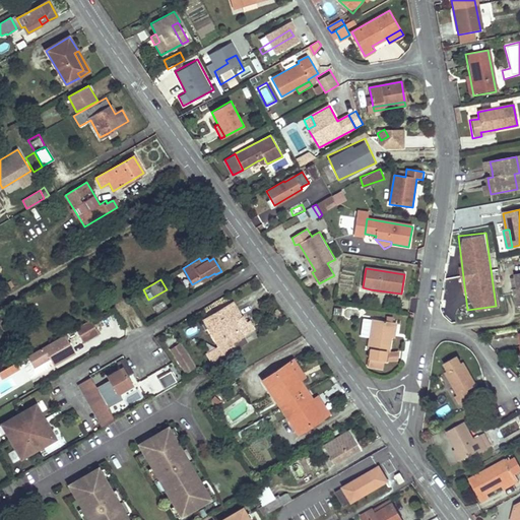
[(164,300),(152,305),(155,312),(167,307),(164,300)]
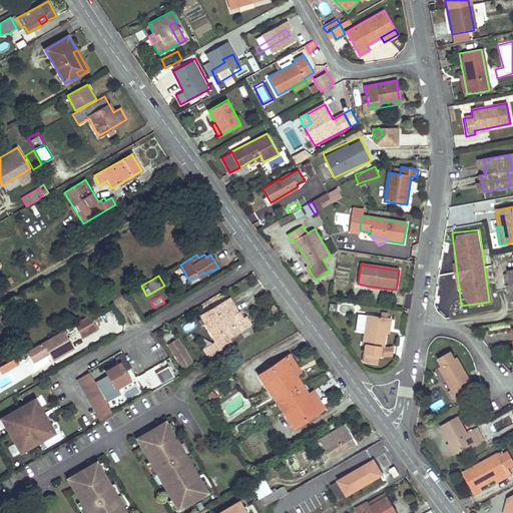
[(235,327),(230,318),(237,313),(229,299),(202,314),(217,341),(223,351),(232,345),(228,339),(237,333),(234,328),(235,327)]
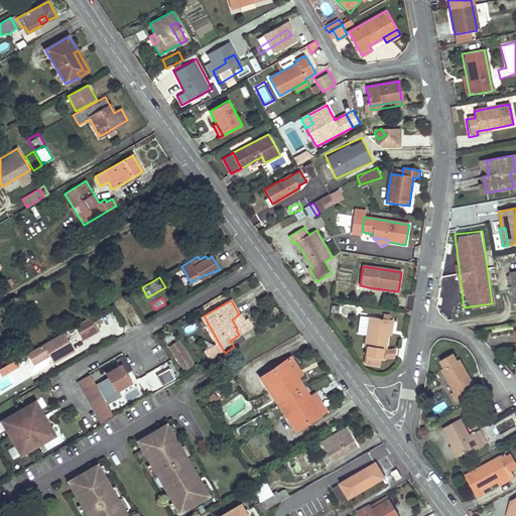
[(390,320),(370,317),(370,318),(361,316),(358,334),(367,336),(365,347),(368,347),(366,358),(384,361),(388,337),(390,320)]
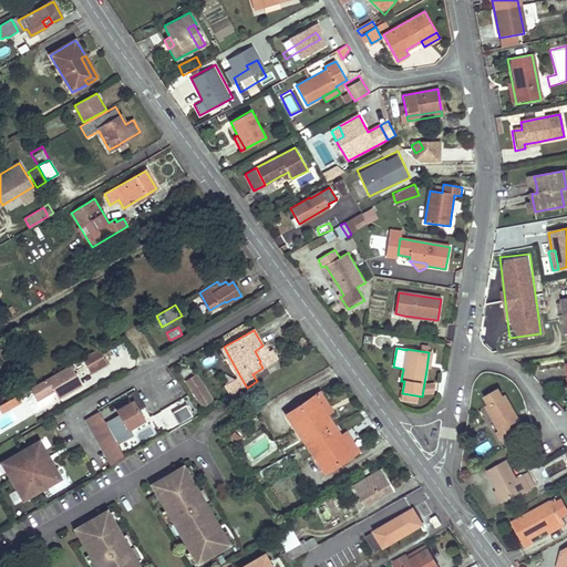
[(89,372),(107,366),(102,349),(83,354),(89,372)]
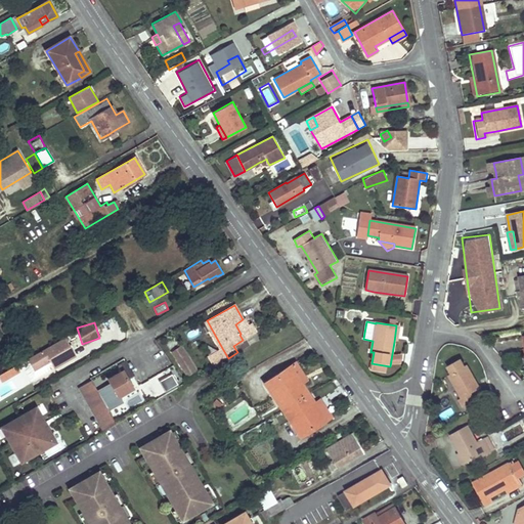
[(76,355),(66,337),(28,359),(35,370),(51,360),(54,367),(76,355)]
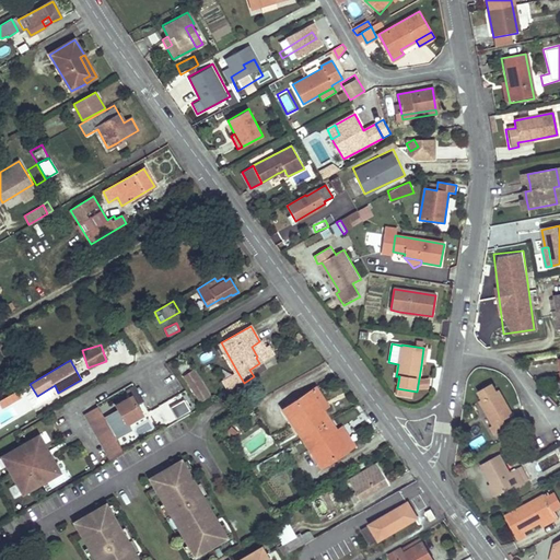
[(282,386),(287,377),(279,375),(281,371),(272,366),(266,378),(282,386)]
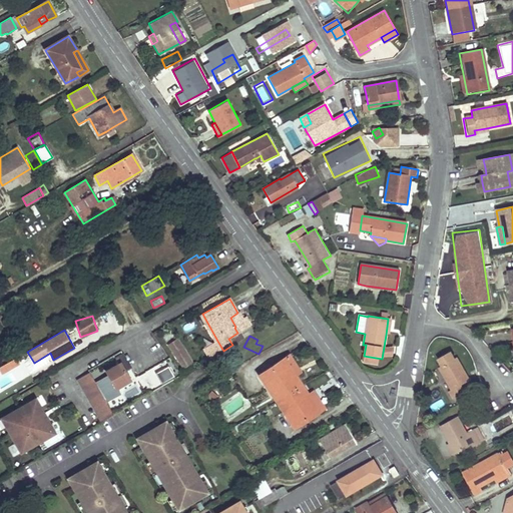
[(168,345),(172,351),(181,345),(177,339),(168,345)]
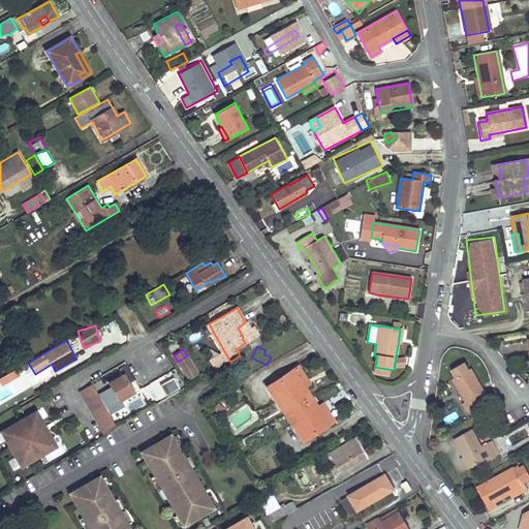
[(230,362),(224,351),(211,359),(217,369),(230,362)]
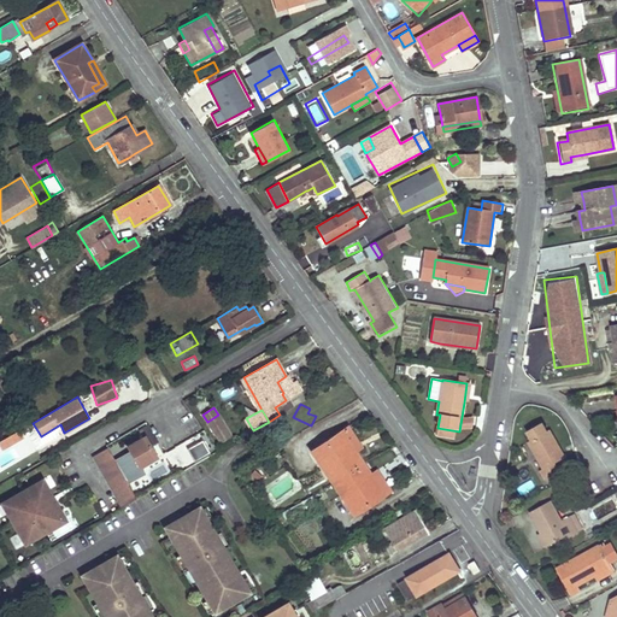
[(231,435),(218,415),(207,422),(221,442),(231,435)]
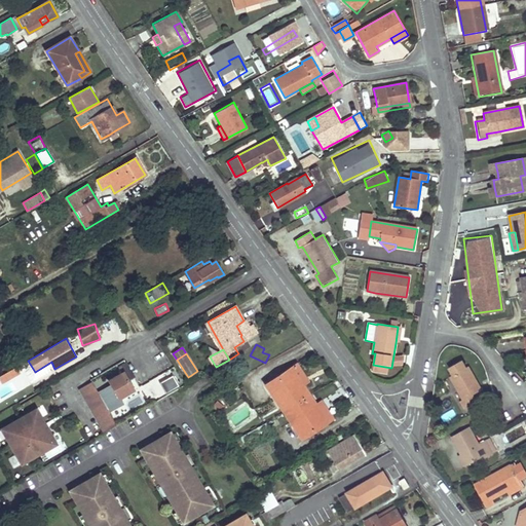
[(308,380),(298,364),(265,385),(284,413),(309,395),(303,384),(308,380)]
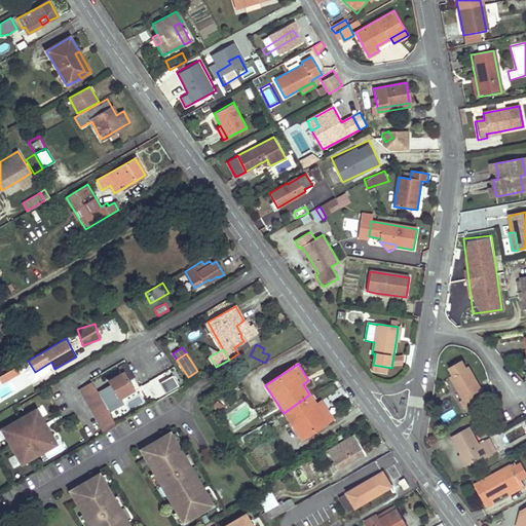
[(134,376),(126,365),(120,368),(122,373),(108,381),(109,383),(97,390),(108,411),(122,404),(119,399),(126,393),(125,392),(133,388),(127,380),(134,376)]
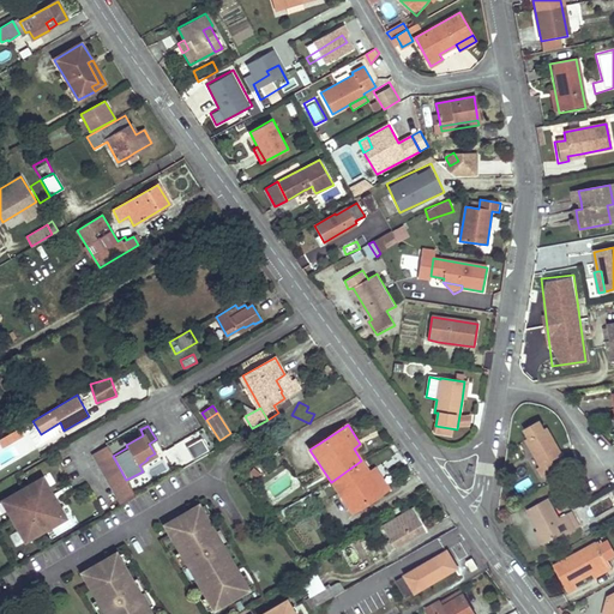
[(452,438),(453,428),(435,426),(434,435),(452,438)]
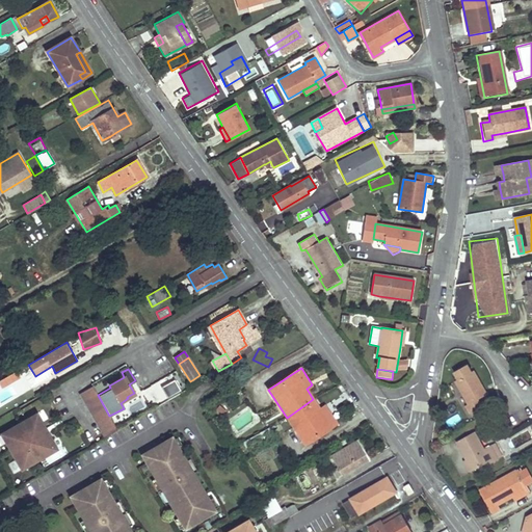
[(478,399),(487,394),(475,371),(456,381),(469,403),(467,405),(471,413),(482,406),(478,399)]
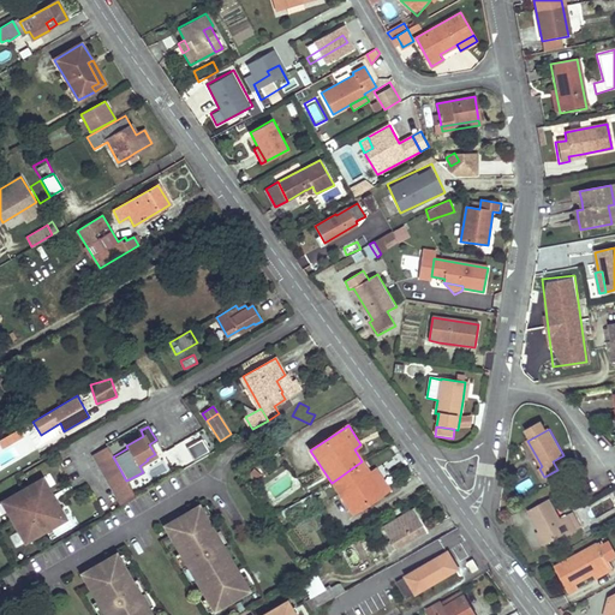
[(209,452),(201,440),(186,447),(195,460),(209,452)]
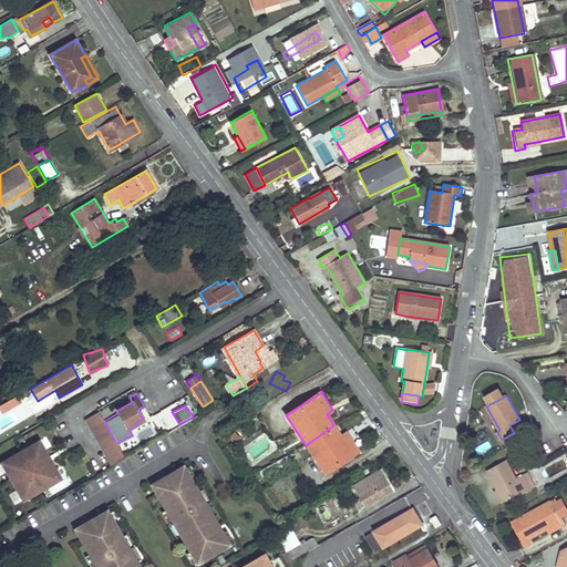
[(99,412),(85,419),(112,465),(125,457),(116,443),(104,421),(99,412)]
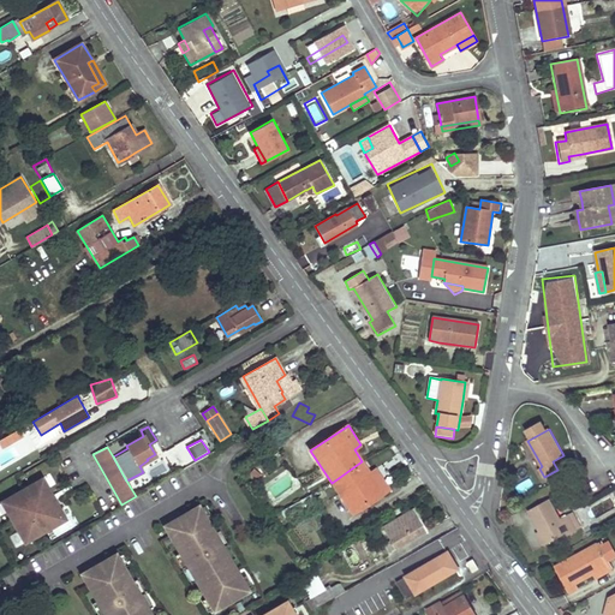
[(370,472),(362,461),(332,483),(352,513),(389,488),(377,469),(370,472)]
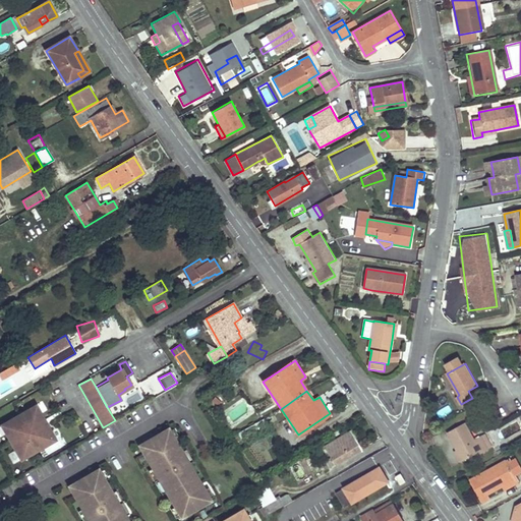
[(488,398),(491,397),(487,391),(475,398),(478,403),(488,398)]
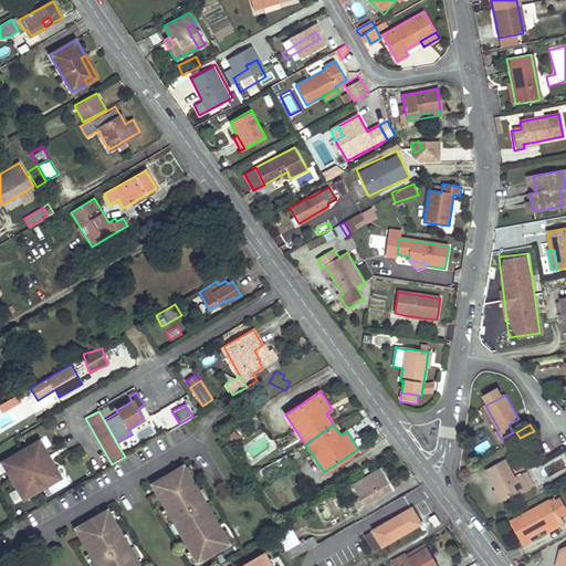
[(39,439),(0,461),(22,499),(60,478),(39,439)]
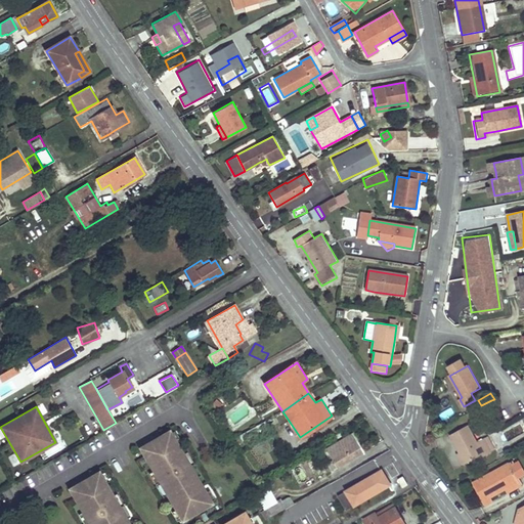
[(483,438),(476,441),(467,425),(448,435),(459,451),(465,464),(481,455),(482,456),(491,452),(483,438)]
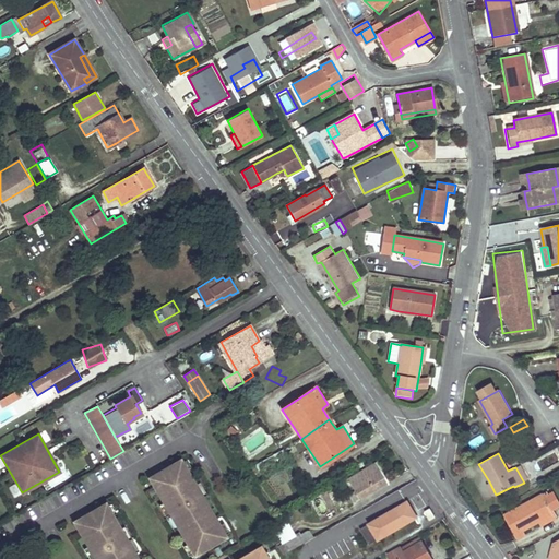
[(180,460),(150,477),(194,555),(225,536),(180,460)]
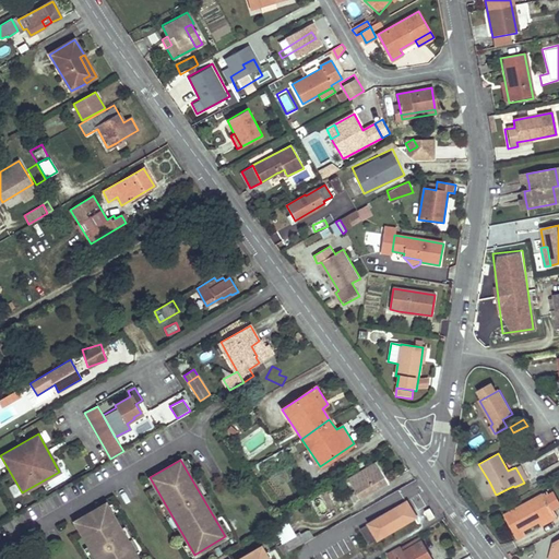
[(387,483),(375,462),(348,478),(359,498),(387,483)]
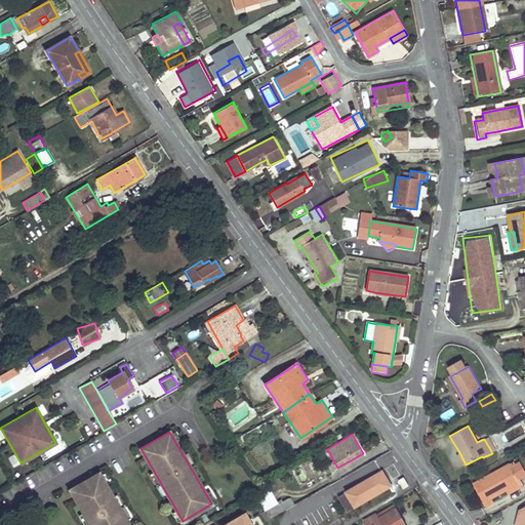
[(488,437),(484,439),(492,453),(496,451),(488,437)]
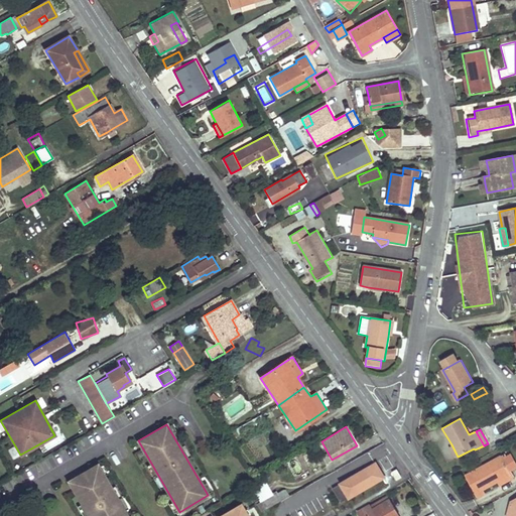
[(455,459),(458,457),(452,444),(447,446),(455,459)]
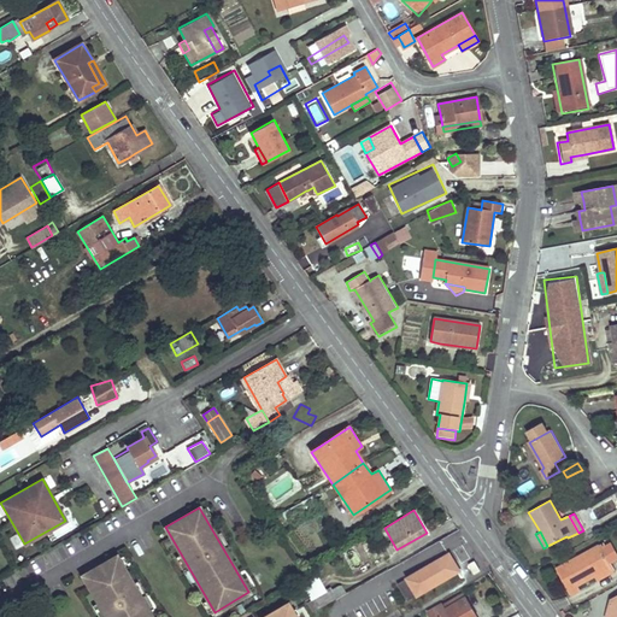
[(607,563),(616,557),(609,544),(604,546),(603,544),(598,546),(597,545),(553,568),(569,595),(579,589),(576,585),(592,576),(609,566),(607,563)]
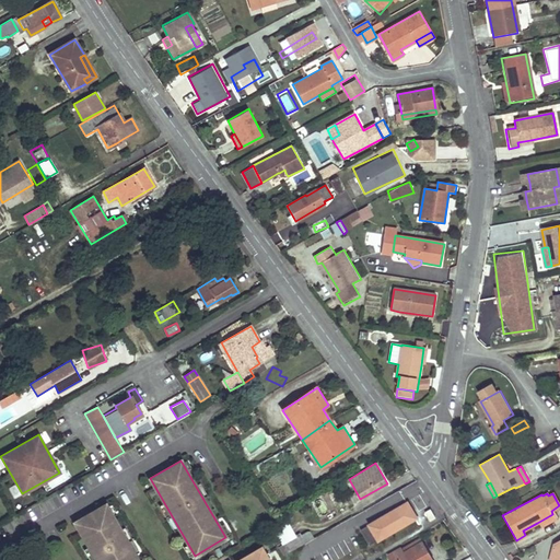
[(409,499),(369,522),(381,540),(420,517),(409,499)]
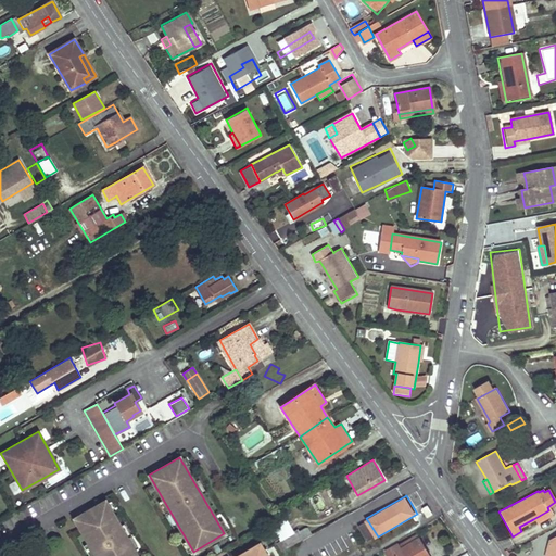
[(137,555),(104,501),(74,518),(95,555),(137,555)]
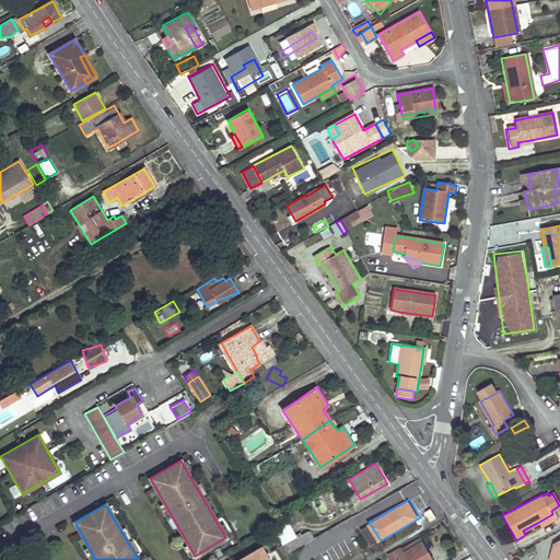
[(537,523),(540,528),(556,520),(552,514),(537,523)]
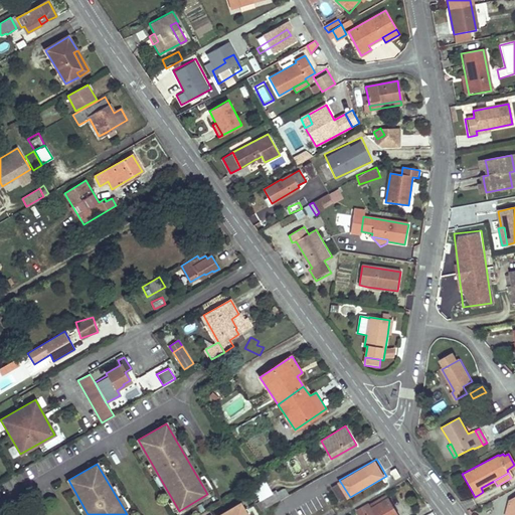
[(340,484),(335,487),(342,500),(348,496),(340,484)]
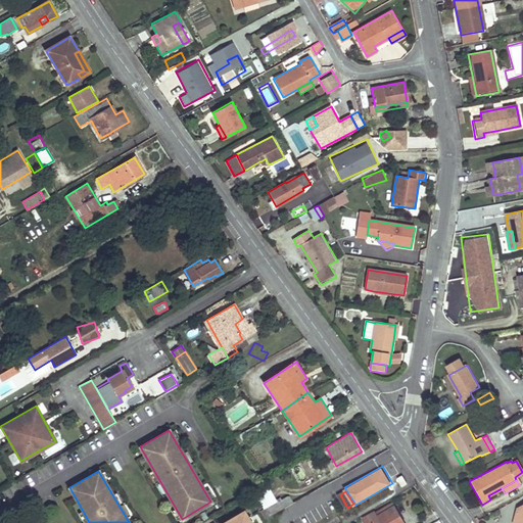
[(293,503),(288,493),(276,502),(281,510),(293,503)]
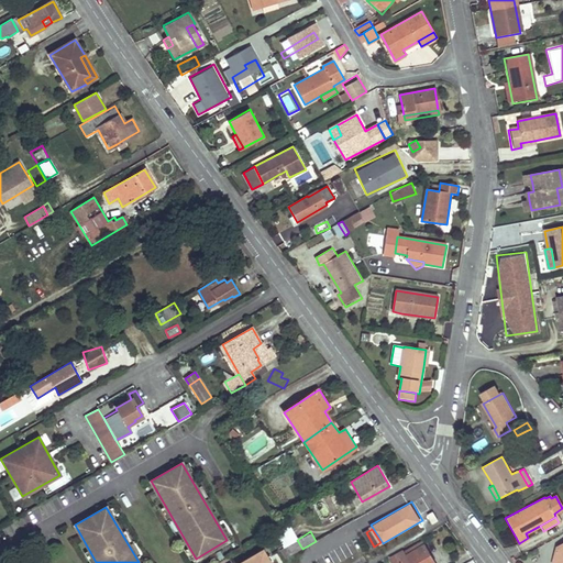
[(403,551),(401,550),(390,556),(394,562),(432,562),(435,562),(422,540),(403,551)]
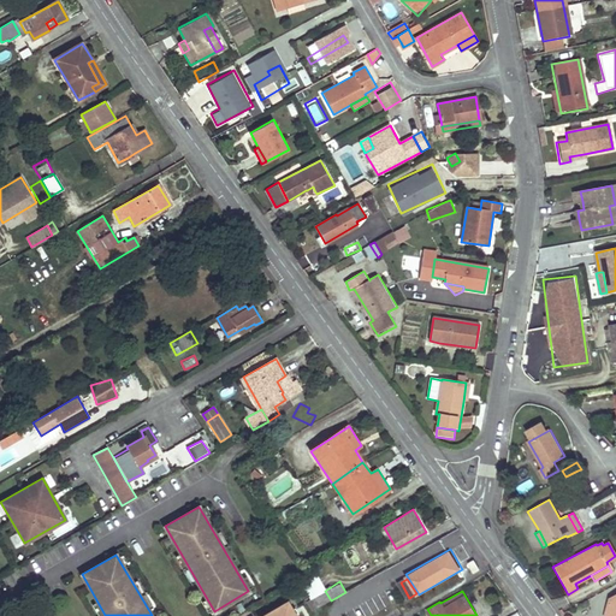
[(258,614),(259,615),(298,615),(289,597),(258,614)]
